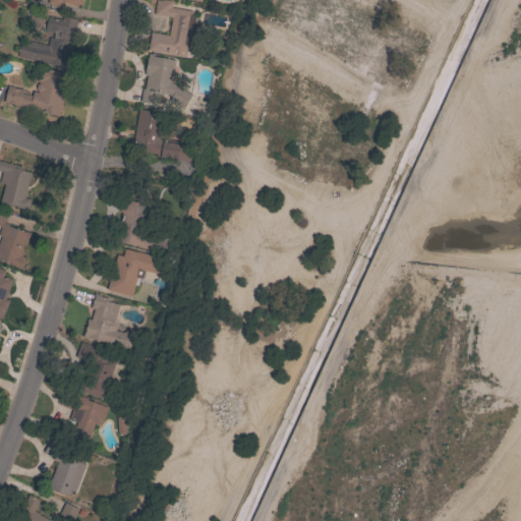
[(153,13),(155,0),(172,0),(171,7),(192,10),(192,12),(195,13),(193,23),(195,23),(191,47),(186,46),(184,56),(148,50),(151,32),(168,35),(171,17),(159,15),(153,13)]
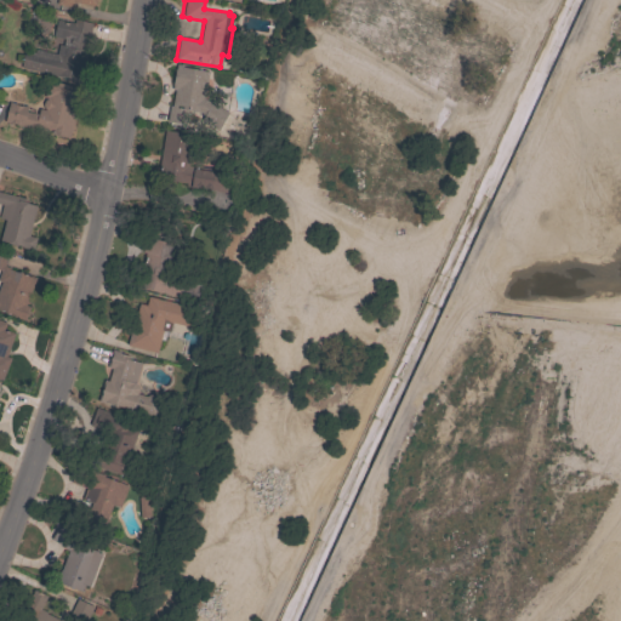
[(24,47),(55,53),(57,44),(67,46),(67,43),(66,43),(67,39),(53,35),(57,20),(73,23),(74,20),(92,23),(86,51),(87,51),(81,80),(21,68),(24,47)]
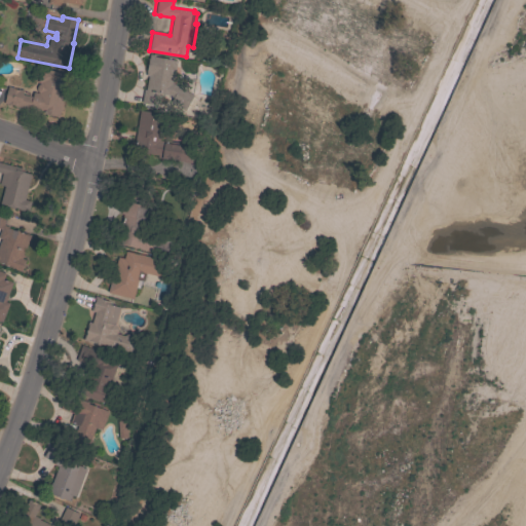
[(193,95),(186,108),(172,100),(173,96),(158,92),(156,106),(141,103),(144,89),(146,89),(148,76),(145,75),(149,54),(154,55),(154,57),(177,61),(173,82),(193,95)]
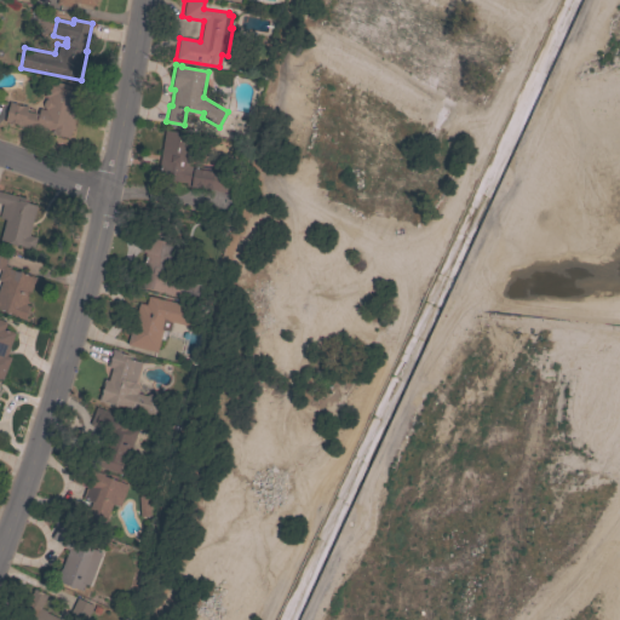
[(42,107),(42,104),(42,102),(45,99),(46,98),(44,97),(47,80),(84,89),(80,103),(75,102),(73,113),(75,113),(69,137),(52,133),(53,131),(42,128),(42,131),(16,125),(16,124),(11,122),(11,124),(4,122),(9,102),(15,103),(15,104),(21,105),(21,104),(27,105),(26,112),(38,114),(39,108),(45,110),(42,107)]
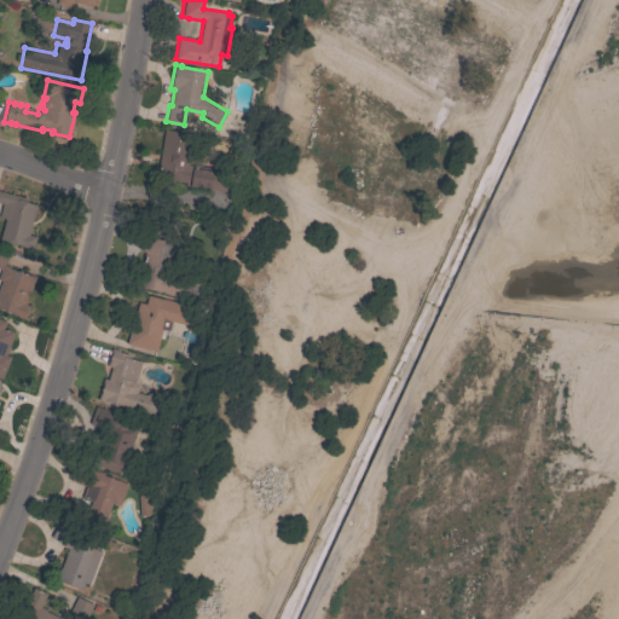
[(229,172),(226,192),(214,190),(185,185),(185,183),(156,178),(163,129),(192,133),(189,162),(187,162),(187,166),(217,169),(229,172)]
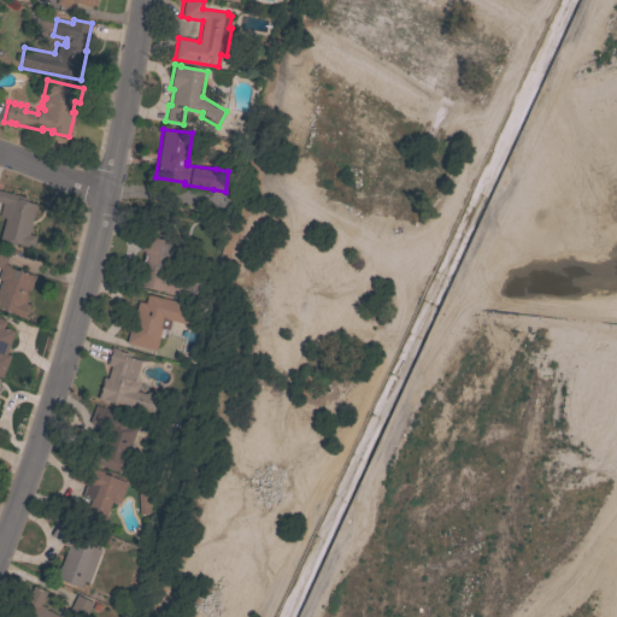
[(36,236),(34,248),(22,246),(23,245),(17,244),(17,245),(7,242),(7,241),(0,239),(5,218),(0,217),(0,210),(1,203),(0,201),(0,191),(29,198),(28,203),(36,204),(29,234),(36,236)]
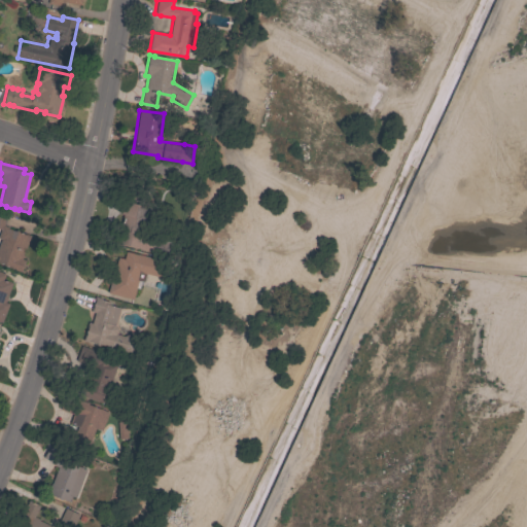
[(168,255),(134,248),(134,247),(117,243),(124,214),(120,214),(124,201),(148,207),(147,213),(149,213),(146,226),(142,225),(141,231),(172,238),(168,255)]
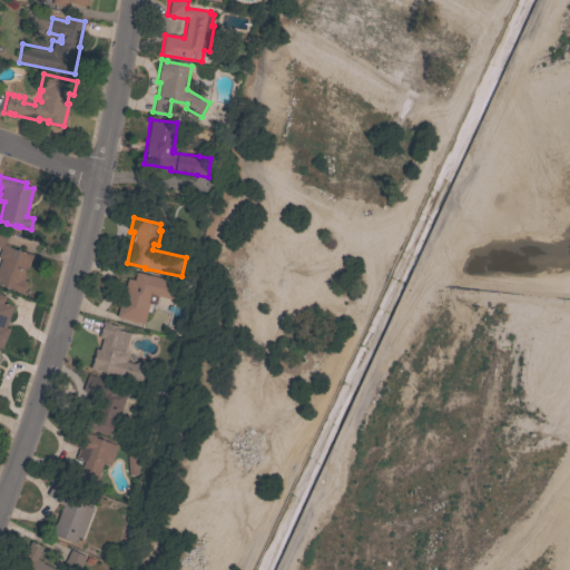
[(11,290),(12,288),(1,284),(0,286),(0,261),(1,258),(0,257),(0,231),(8,234),(3,244),(10,246),(9,247),(22,252),(22,251),(32,254),(23,279),(28,282),(23,294),(11,290)]
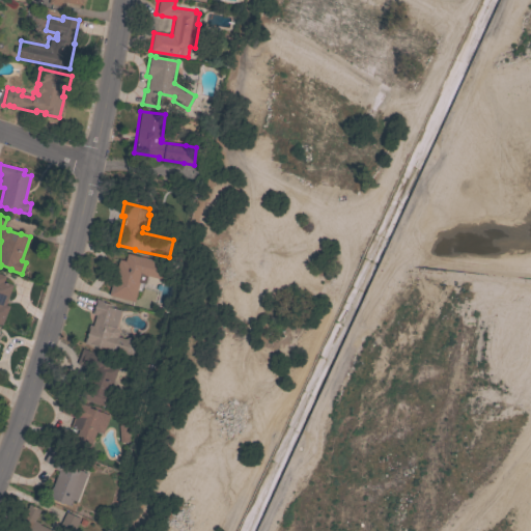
[(111,288),(117,259),(124,260),(127,253),(173,264),(169,281),(146,276),(144,283),(138,282),(134,302),(110,297),(111,294),(109,294),(110,288),(111,288)]
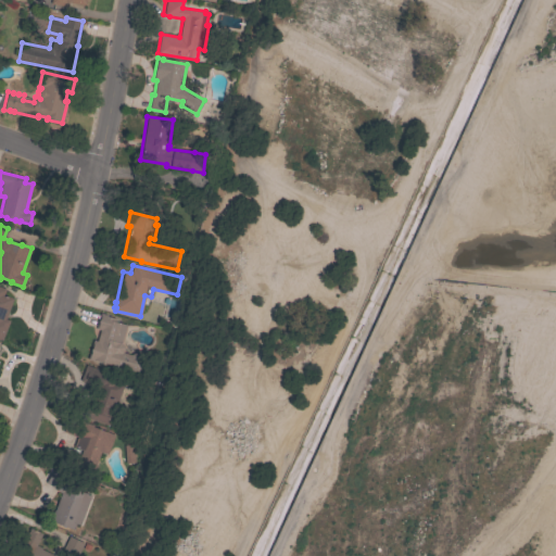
[(0,286),(5,289),(3,294),(13,299),(5,319),(10,320),(2,340),(0,339),(0,286)]
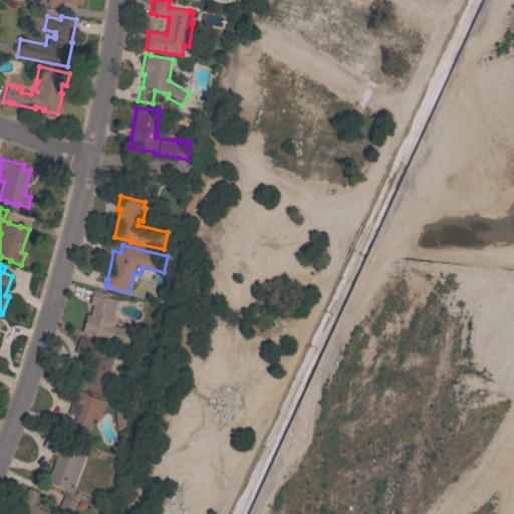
[(120,327),(121,325),(134,329),(133,332),(137,333),(133,346),(81,331),(86,314),(89,315),(92,305),(88,303),(92,289),(99,291),(98,292),(107,294),(106,297),(116,300),(111,315),(114,321),(113,325),(120,327)]
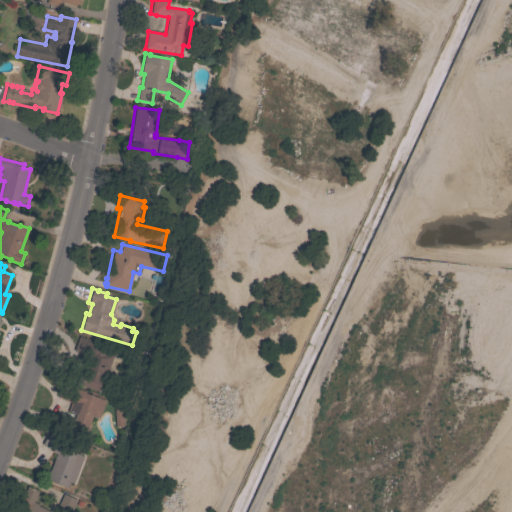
[(105,380),(114,383),(112,387),(79,376),(82,367),(85,368),(90,354),(90,353),(76,349),(80,336),(83,337),(106,345),(104,351),(108,356),(111,359),(105,380)]
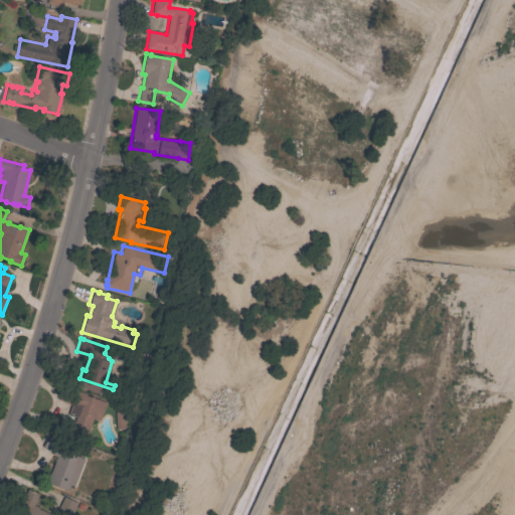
[(100,420),(93,418),(89,430),(90,430),(88,438),(66,430),(70,420),(73,421),(75,416),(68,413),(71,404),(58,399),(64,385),(88,394),(88,395),(106,402),(100,420)]
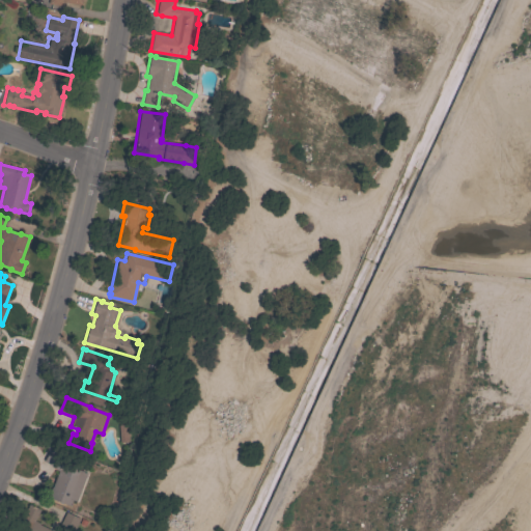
[(118,425),(128,424),(129,442),(119,442),(118,425)]
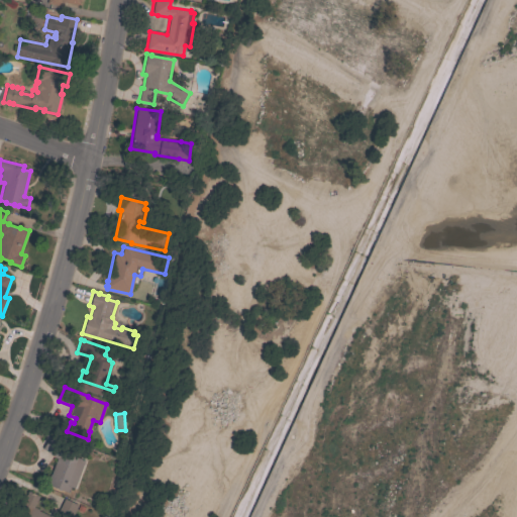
[(42,449),(50,436),(69,447),(67,453),(85,460),(74,488),(70,487),(68,492),(46,484),(57,458),(42,449)]
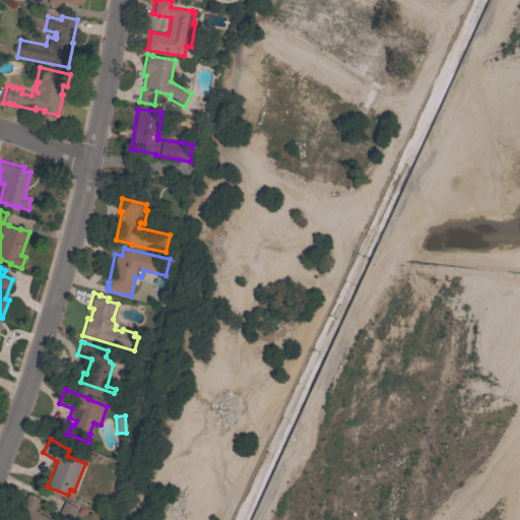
[(78,508),(72,519),(17,519),(20,514),(19,513),(28,494),(40,499),(34,510),(39,512),(39,513),(53,519),(55,519),(64,501),(78,508)]
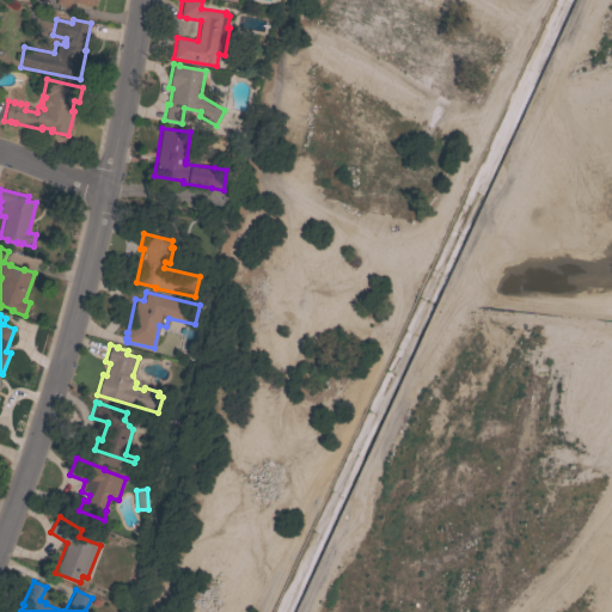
All buildings are outlined.
